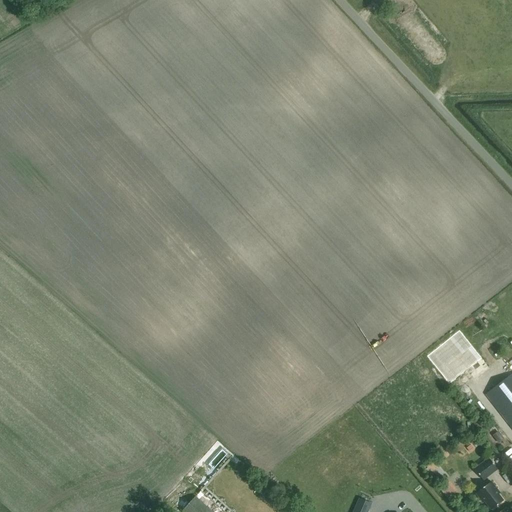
[(511,373),(485,395),(511,428),(511,373)]
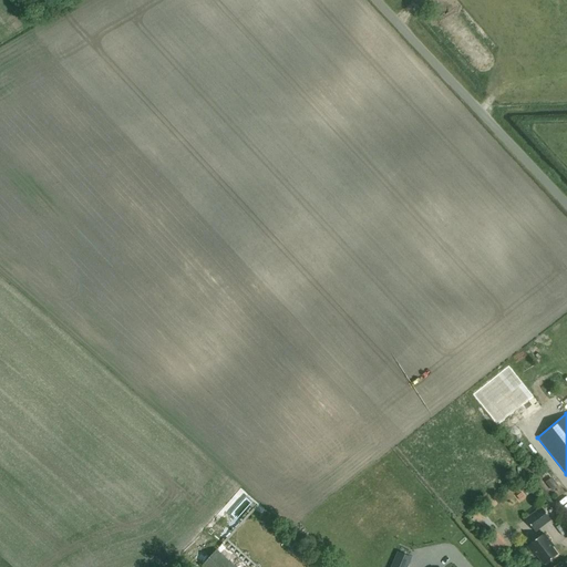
[(556,477),(550,481),(556,491),(562,487),(556,477)]
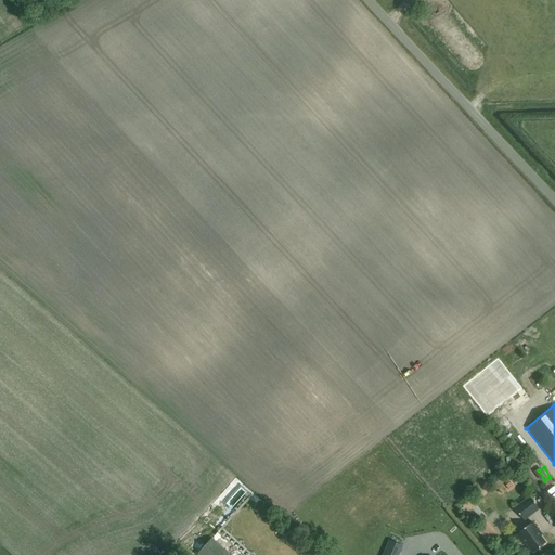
[(487,487),(480,494),(486,500),(492,491),(487,487)]
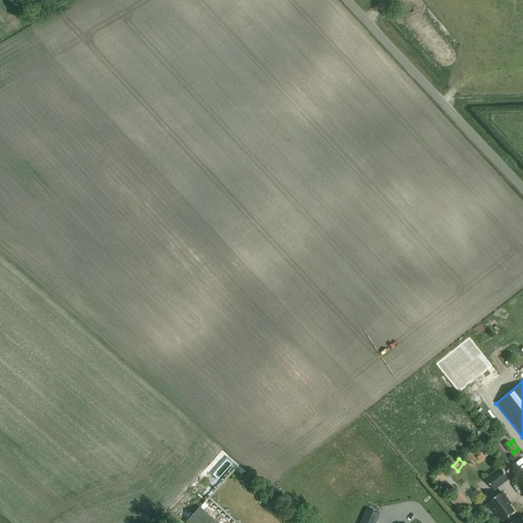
[(508,479),(498,468),(484,479),(493,490),(508,479)]
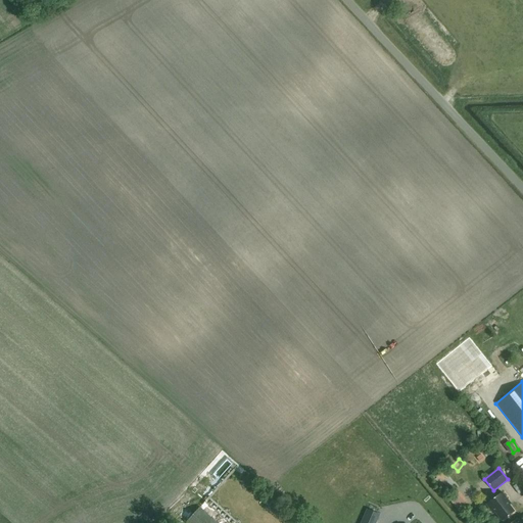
[(462,492),(455,496),(462,509),(469,505),(462,492)]
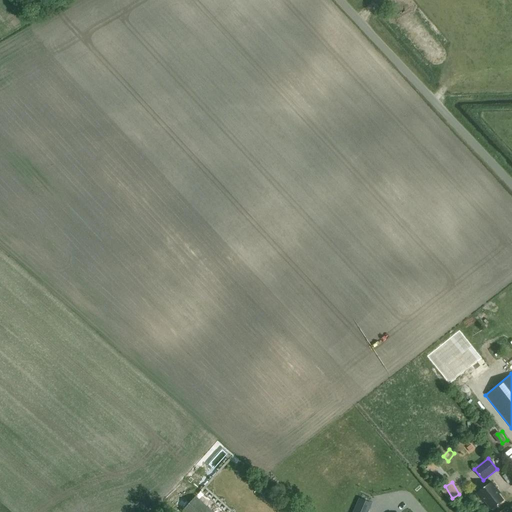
[(497,490),(491,482),(476,493),(482,502),(484,501),(491,510),(503,501),(496,491),(497,490)]
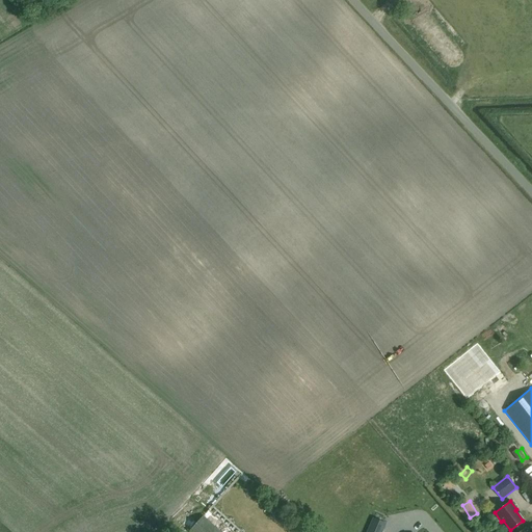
[(232,531),(208,510),(194,526),(193,525),(190,528),(191,529),(188,531),(232,531)]
